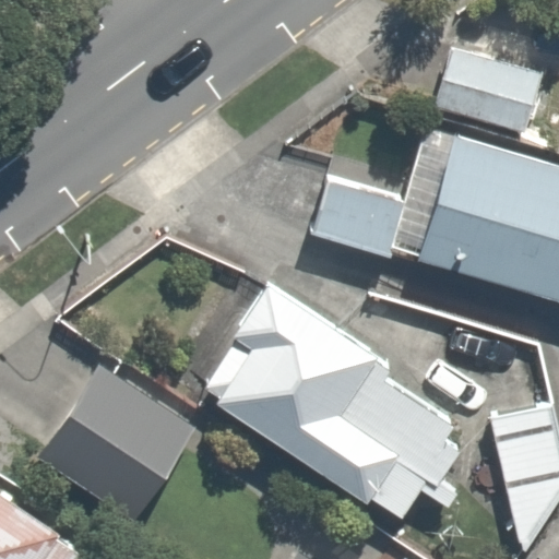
[(558,60),(558,56),(449,31),(430,108),(542,134),(558,60)]
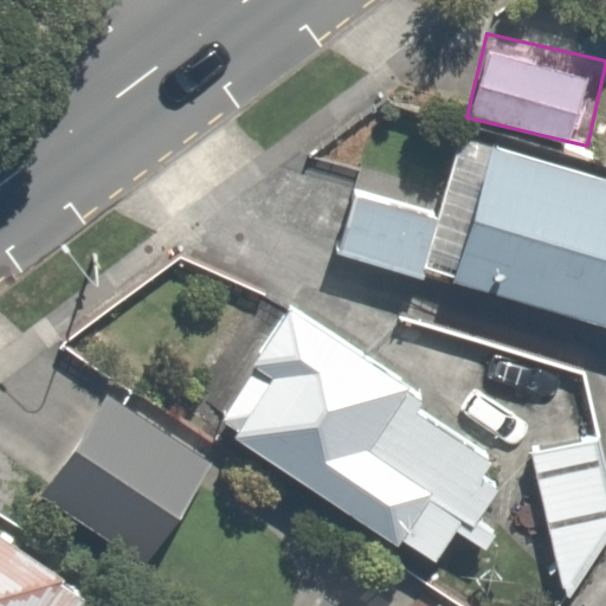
[(362,169),(342,247),(605,315),(605,172),(458,135),(444,191),(362,169)]
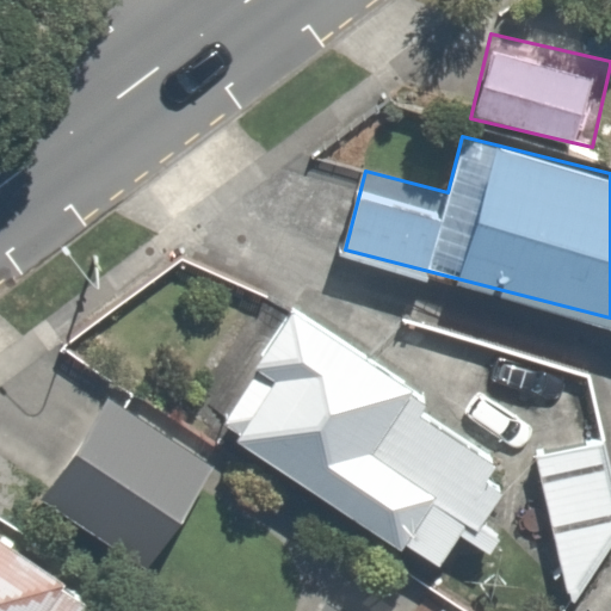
[(510,461),(295,320),(221,431),(437,573),(510,461)]
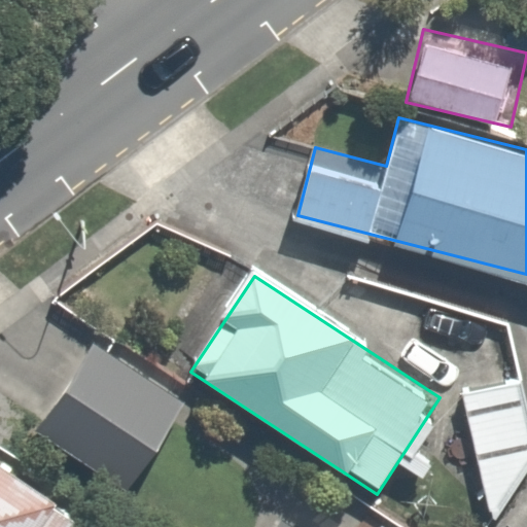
[(189,407),(89,341),(41,415),(142,480),(189,407)]
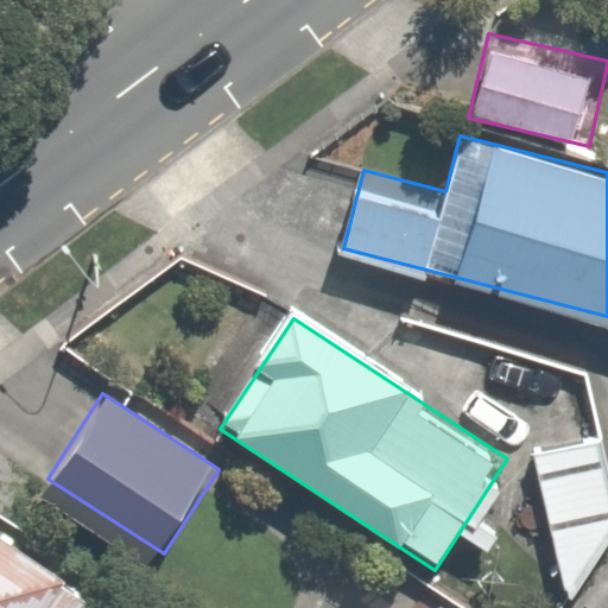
[(0,607),(92,607),(97,600),(0,534),(0,607)]
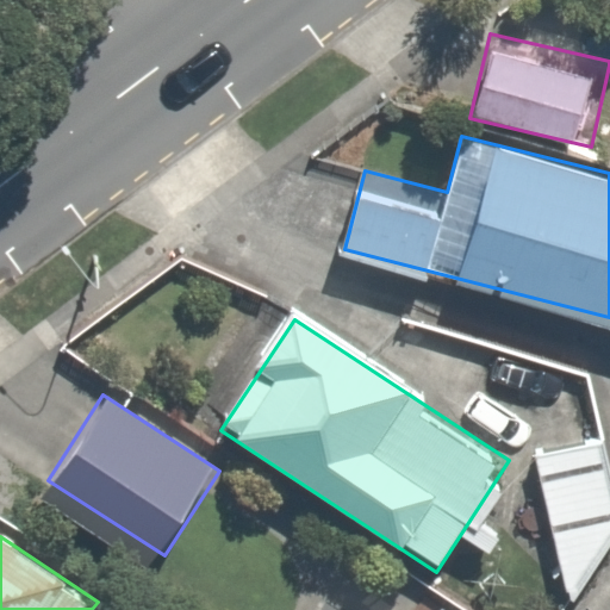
[(375,609),(330,583),(312,609),(461,609),(442,598),(434,609),(375,609)]
